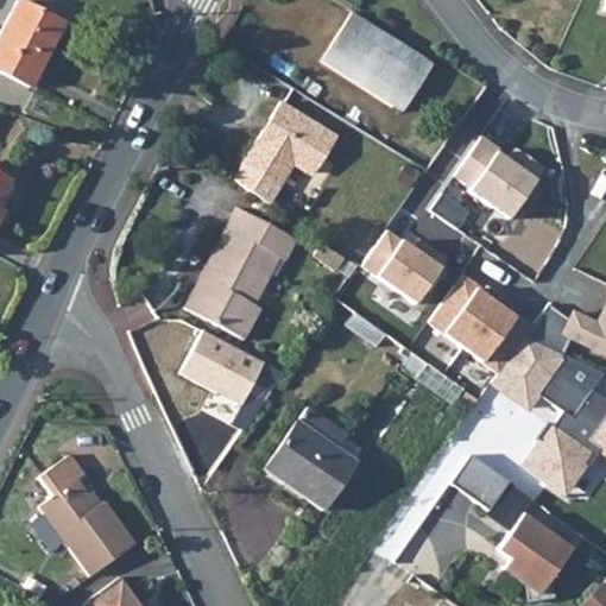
[(62,25),(17,1),(0,32),(0,71),(30,87),(62,25)]
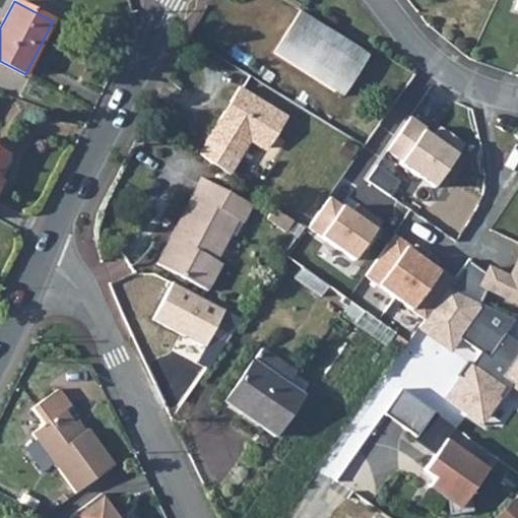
[(372,52),(302,9),(274,53),(343,95),(372,52)]
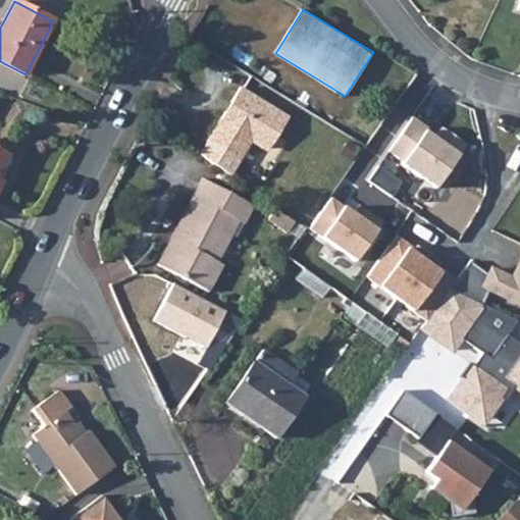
[(227,110),(200,155),(232,177),(254,142),(266,148),(274,145),(291,116),(241,87),(231,103),(236,105),(231,113),(227,110)]
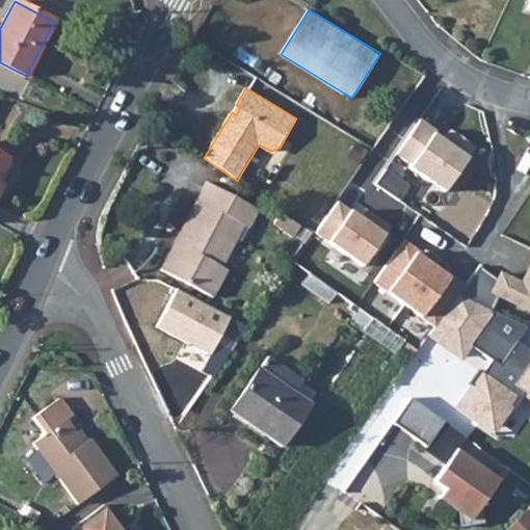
[(422,120),(377,184),(400,199),(411,186),(401,180),(411,169),(446,193),(478,147),(451,129),(445,136),(422,120)]
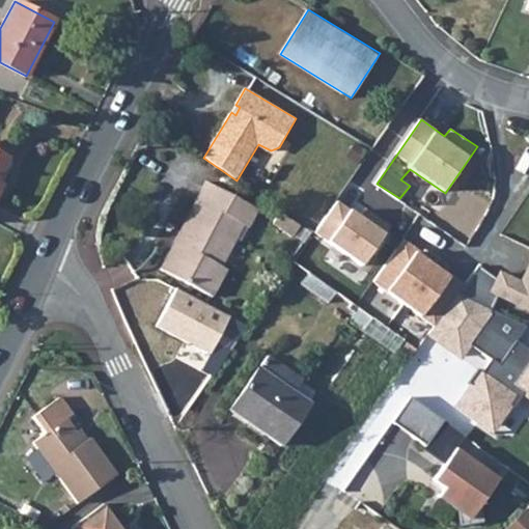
[(0,187),(0,174),(10,157),(0,150),(0,190),(1,188),(0,187)]
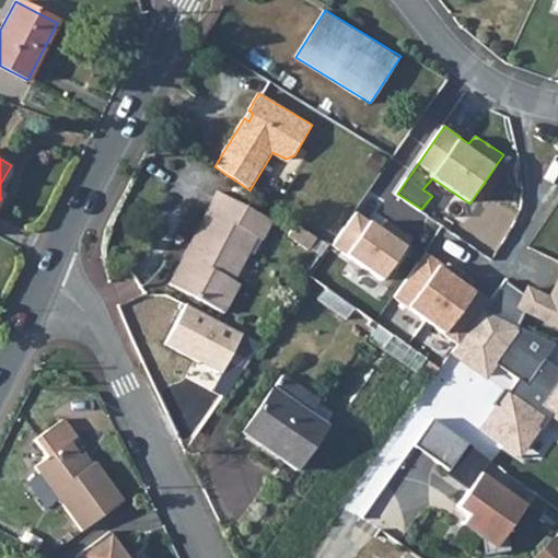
[(160,187),(150,182),(146,192),(154,197),(160,187)]
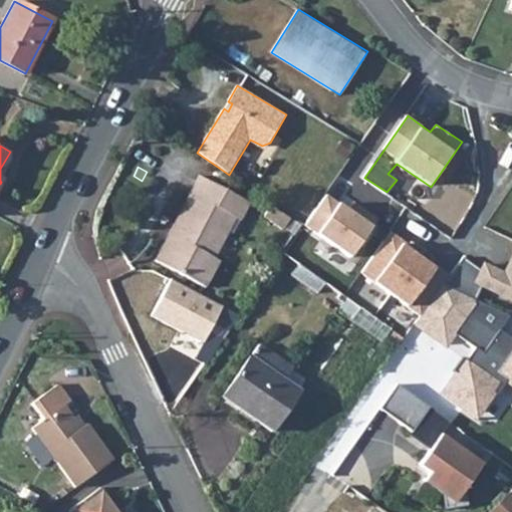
[(171,234),(177,237),(163,264),(206,286),(220,260),(215,257),(235,219),(241,221),(250,203),(200,178),(171,234)]
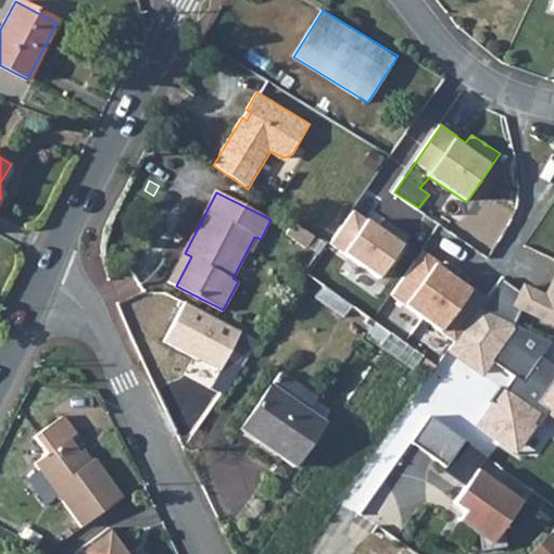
[(380,280),(410,239),(386,219),(382,226),(359,212),(338,243),(380,280)]
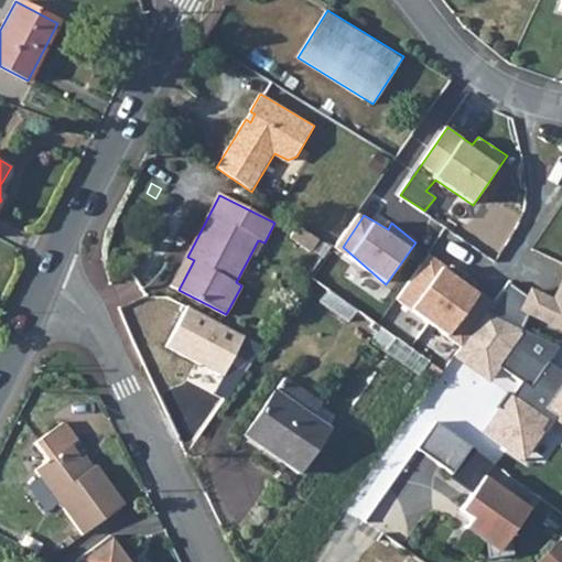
[(399,302),(463,350),(492,313),(498,303),(430,255),(399,302)]
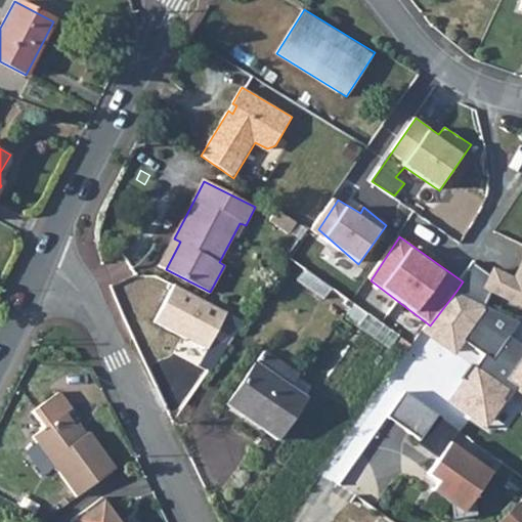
[(521,260),(515,277),(493,269),(489,276),(473,265),(463,281),(457,291),(486,304),(491,295),(521,307),(521,260)]
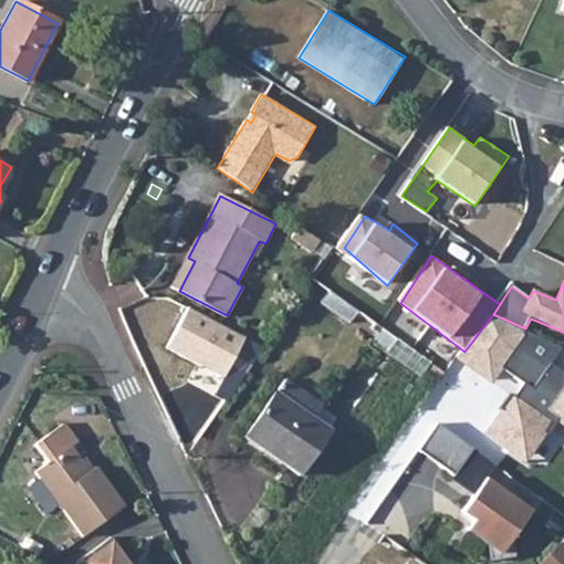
[(189,309),(168,348),(226,377),(247,338),(189,309)]
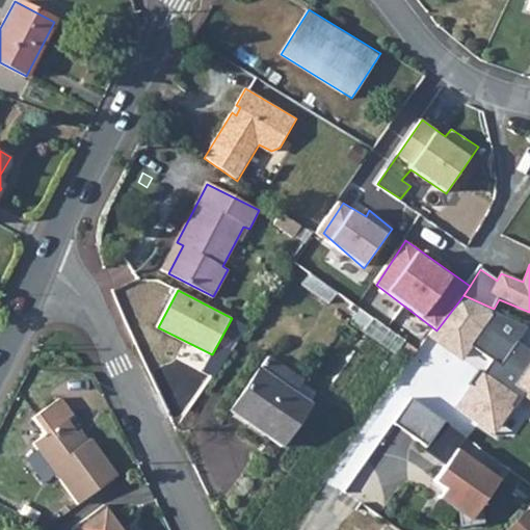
[(485,373),(459,407),(497,436),(528,395),(529,396),(529,348),(521,343),(529,330),(529,324),(494,309),(464,295),(436,330),(431,337),(485,373)]
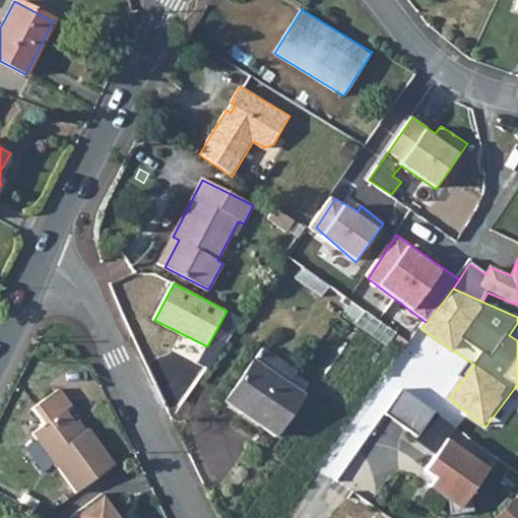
[(301,373),(266,349),(230,403),(278,437),(307,396),(292,386),(301,373)]
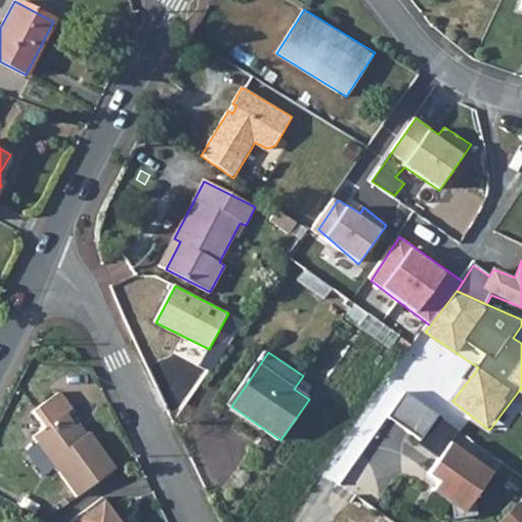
[(64,478),(88,431),(86,428),(80,432),(63,409),(70,405),(57,389),(30,407),(42,424),(30,432),(64,478)]
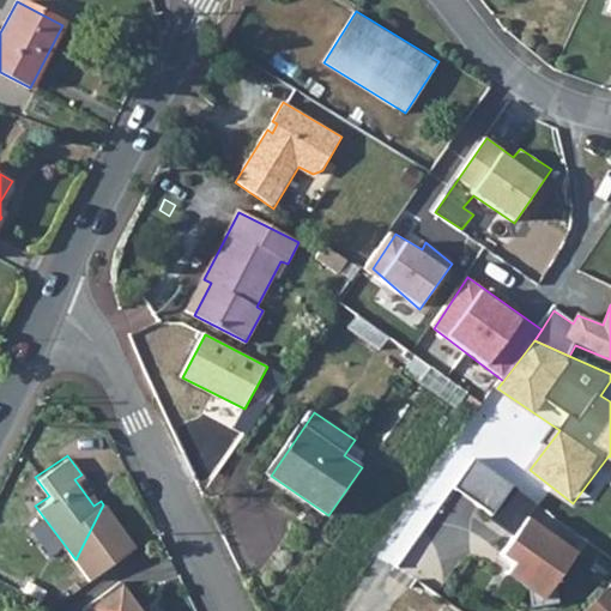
[(476,460),(459,491),(501,513),(518,482),(476,460)]
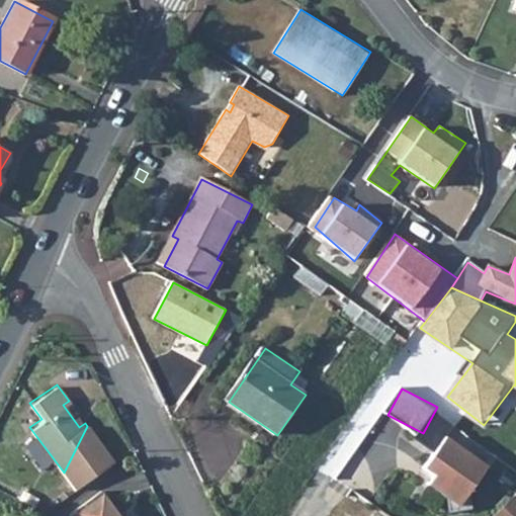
[(74,487),(111,458),(87,426),(64,473),(74,487)]
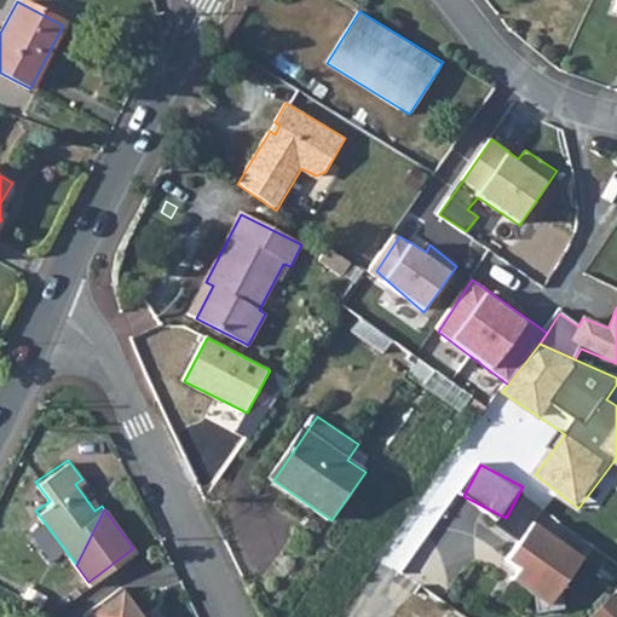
[(581,558),(532,523),(506,563),(519,572),(512,583),(548,609),(581,558)]
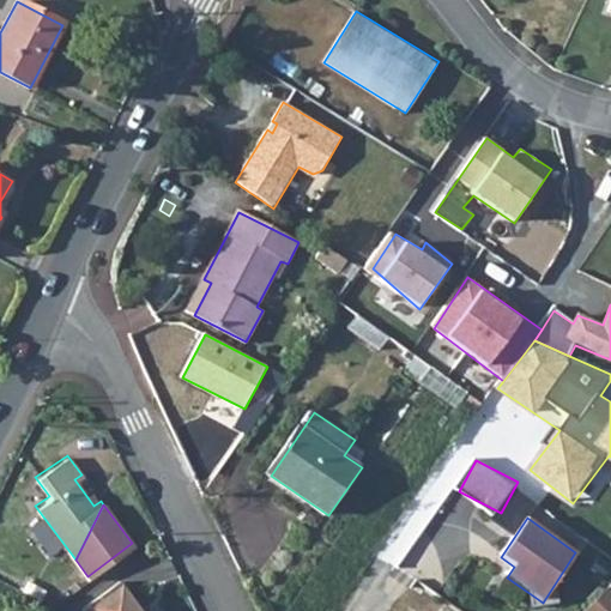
[(146,610),(145,610),(119,576),(82,604),(86,610),(164,610),(158,603),(146,610)]
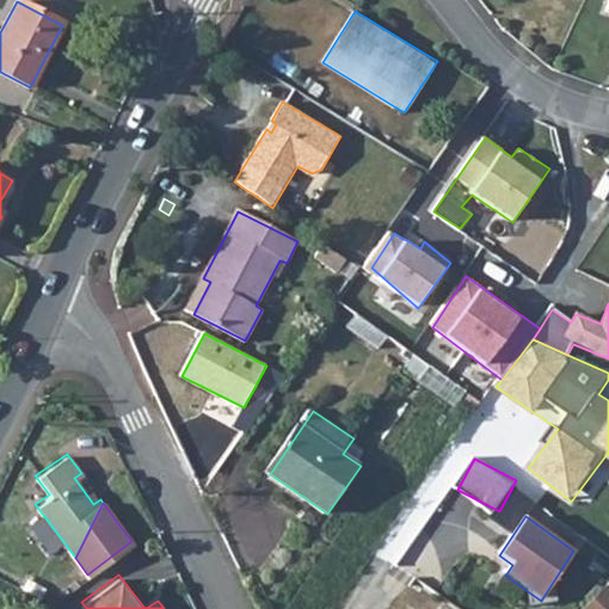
[(608,586),(585,608),(608,608),(608,586)]
